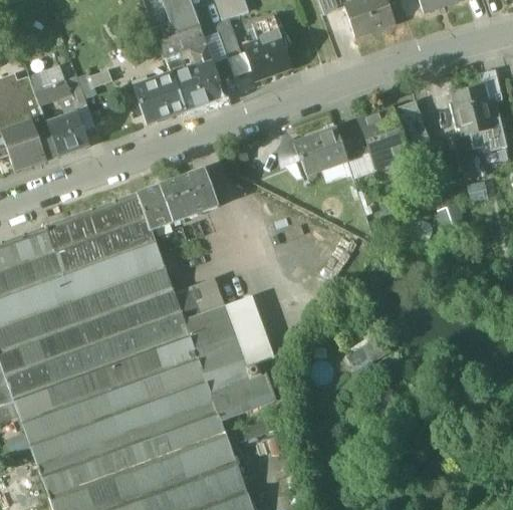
[(158,32),(162,41),(201,27),(191,0),(167,0),(164,1),(171,20),(156,25),(158,32)]
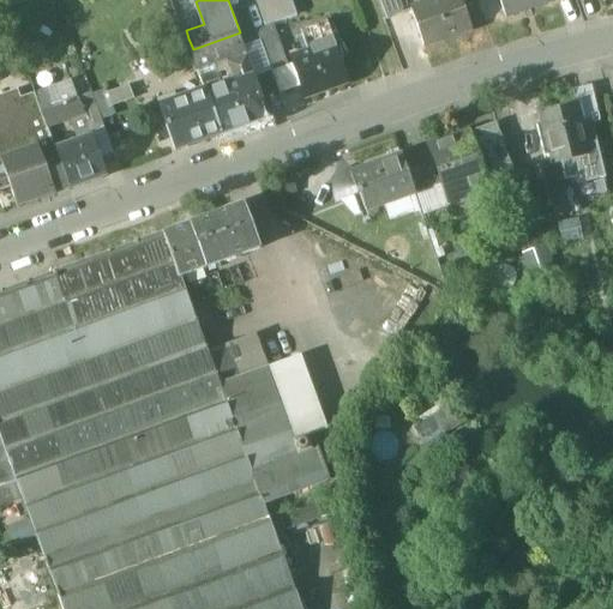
[(258,0),(266,23),(272,20),(298,11),(294,0),(258,0)]
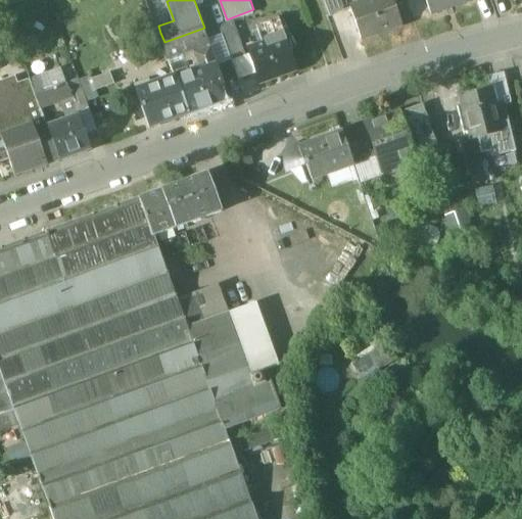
[(345,8),(341,0),(326,0),(331,13),(345,8)]
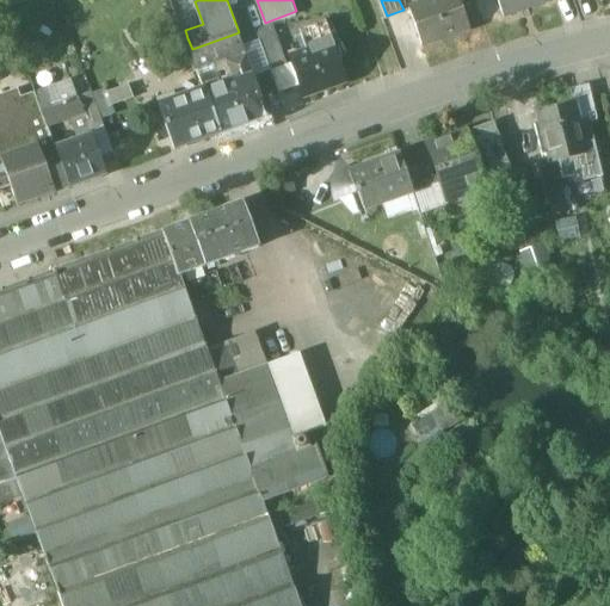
[(425,0),(410,6),(423,42),(470,25),(461,0),(425,0)]
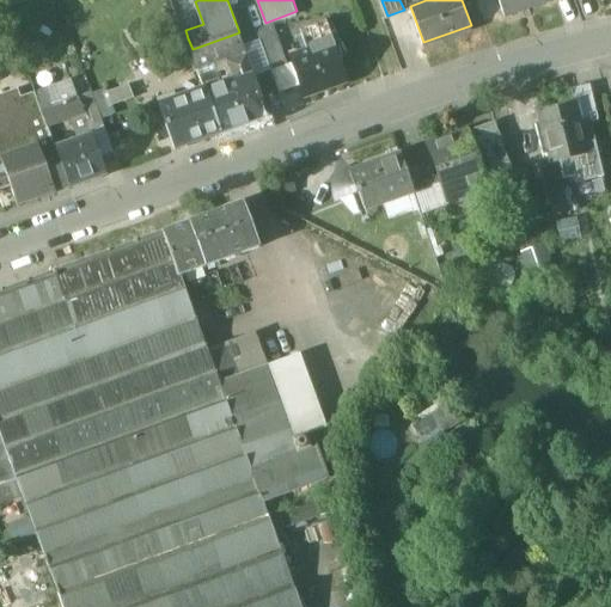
[(501,0),(506,13),(544,0),(501,0)]
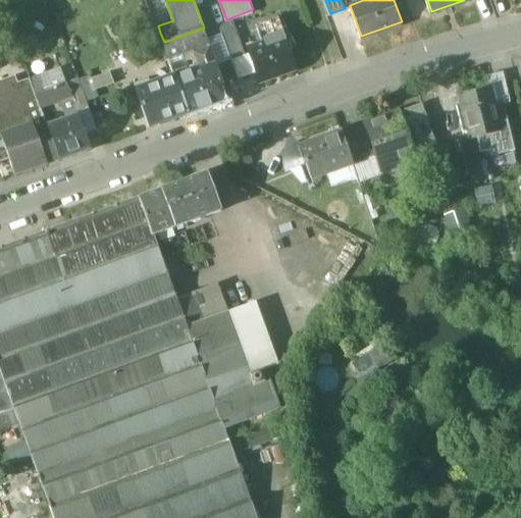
[(246,54),(231,17),(226,19),(219,22),(232,59),(246,54)]
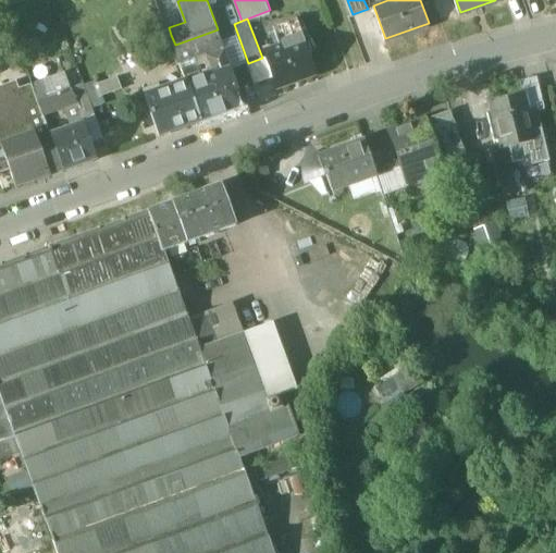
[(232,66),(218,29),(175,45),(177,51),(187,78),(188,83),(231,66),(232,66)]
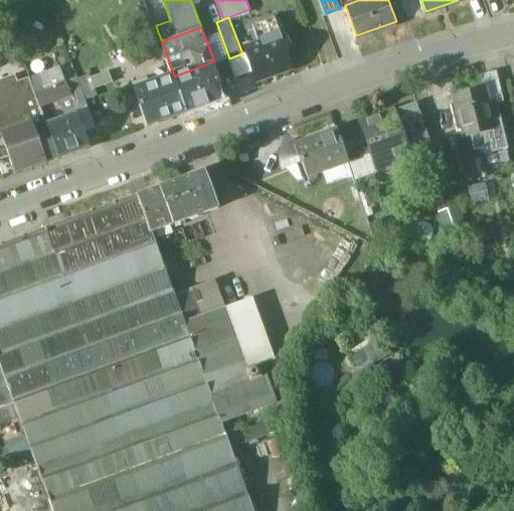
[(136,57),(164,47),(162,41),(158,32),(130,42),(136,57)]
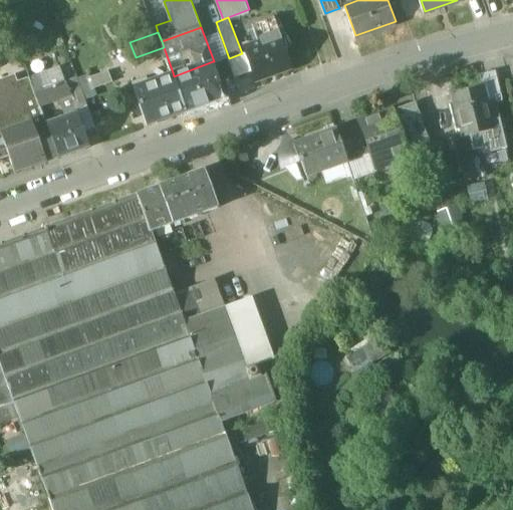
[(280,34),(244,46),(256,78),(291,65),(280,34)]
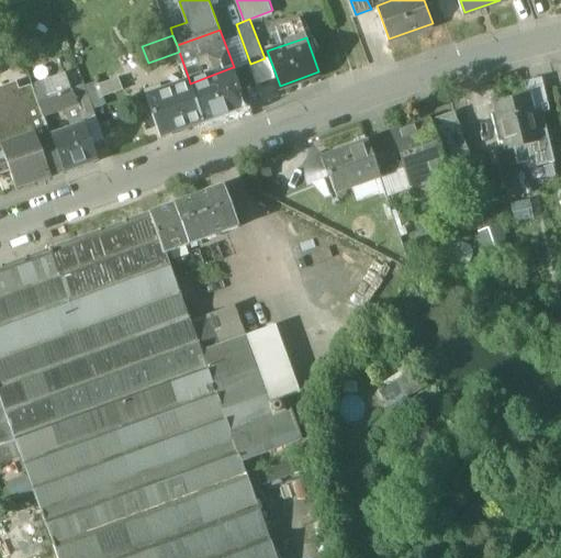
[(242,89),(233,67),(190,84),(204,120),(240,107),(235,91),(242,89)]
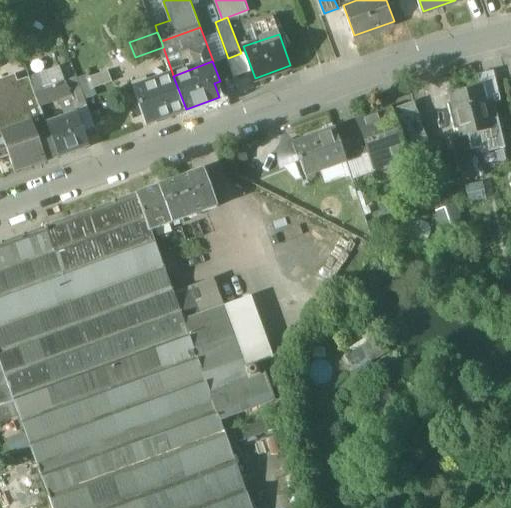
[(481,85),(485,101),(494,99),(501,97),(494,68),(478,72),(481,85)]
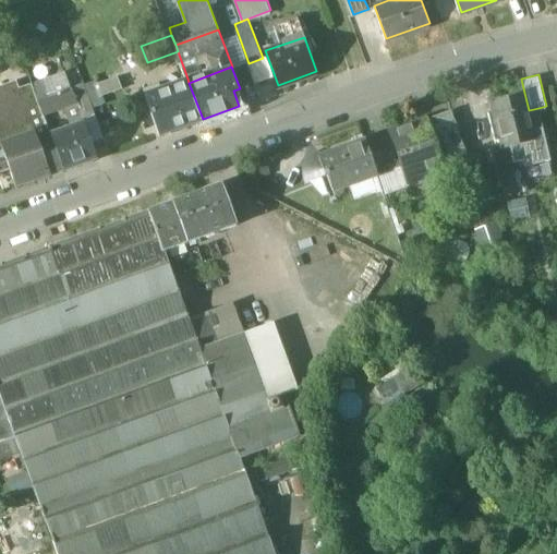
[(33,83),(21,87),(17,77),(0,84),(0,170),(11,167),(17,185),(64,169),(33,83)]
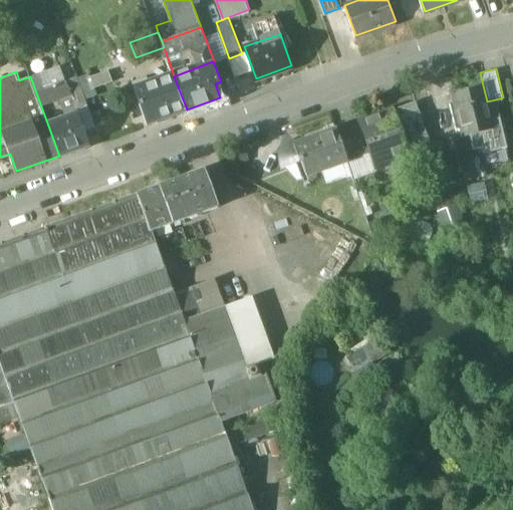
[(90,71),(79,75),(86,95),(98,91),(90,71)]
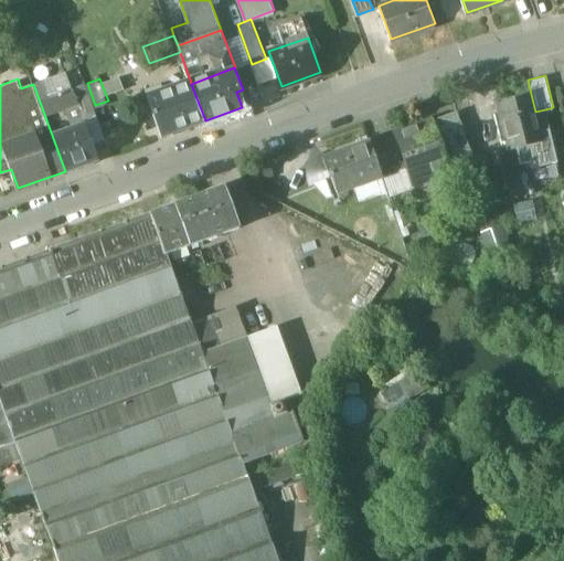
[(162,136),(205,120),(191,84),(190,80),(148,94),(162,136)]
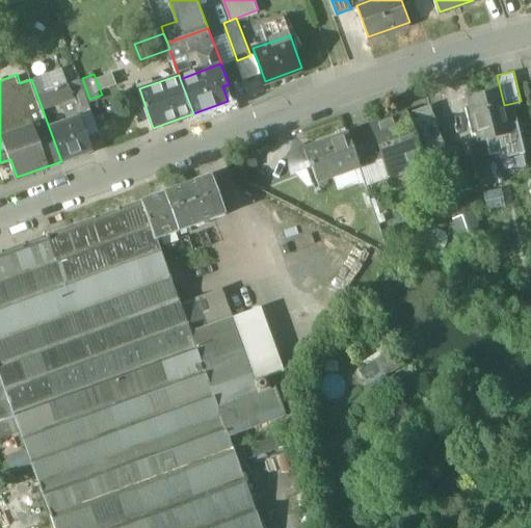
[(33,83),(42,108),(73,97),(78,112),(93,107),(89,99),(82,78),(71,82),(47,90),(43,80),(33,83)]
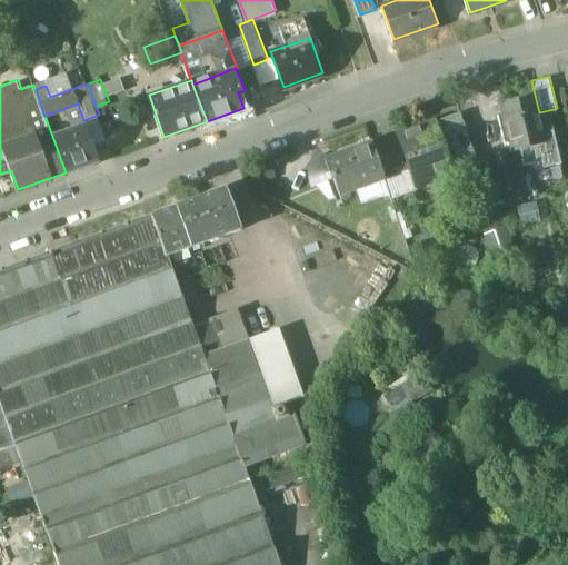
[(535,95),(502,102),(514,150),(521,148),(546,142),(544,131),(539,112),(535,95)]
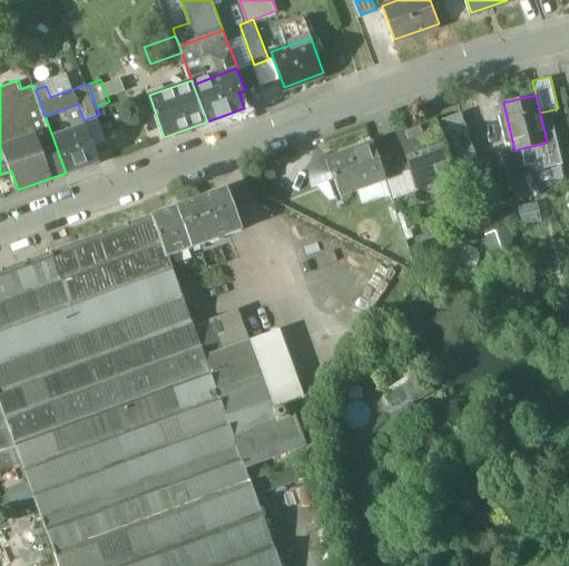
[(540,113),(545,132),(555,129),(550,110),(540,113)]
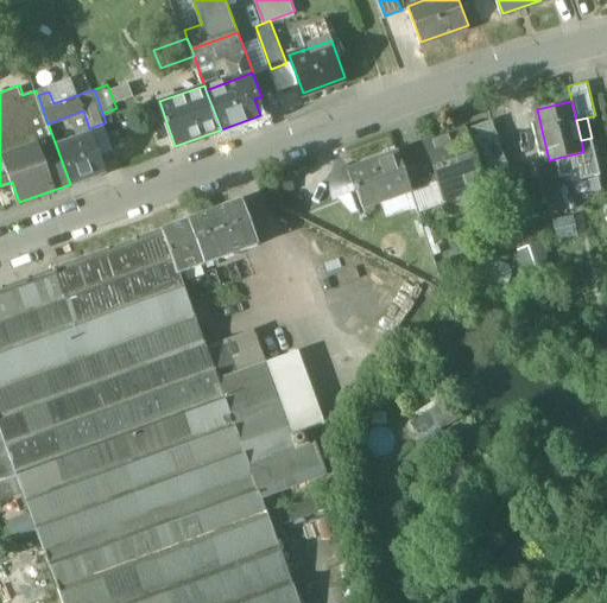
[(465,128),(427,141),(440,179),(446,195),(469,186),(466,176),(480,171),(465,128)]
